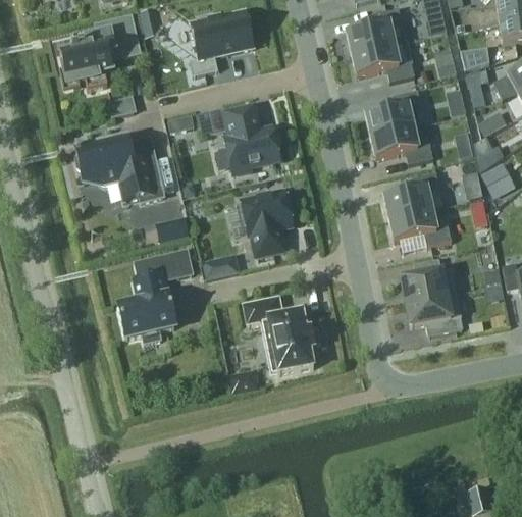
[(515,0),(497,3),(499,23),(521,20),(521,0),(515,0)]
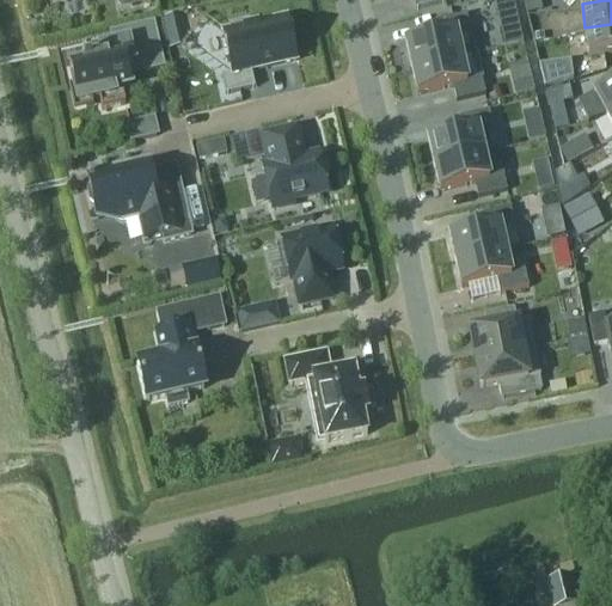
[(441,30),(405,38),(411,65),(465,51),(459,28),(473,24),(470,8),(438,16),(441,30)]
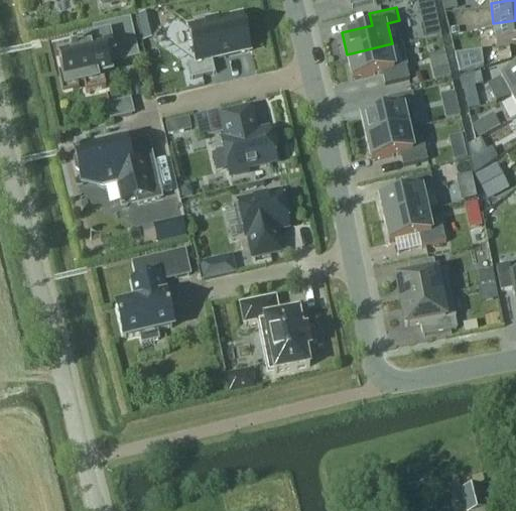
[(137,10),(136,10),(138,19),(139,19),(147,17),(145,8),(137,10)]
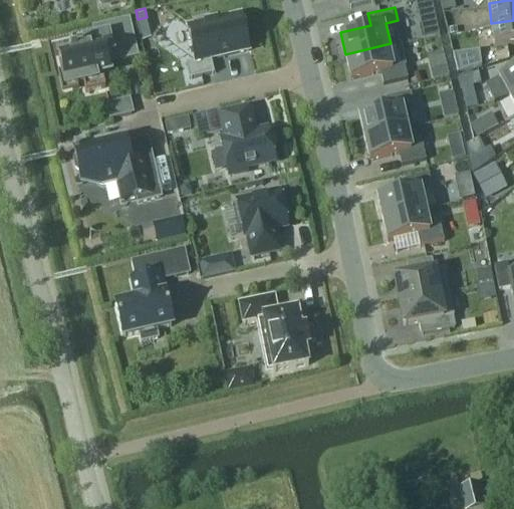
[(196,57),(186,60),(189,75),(214,69),(211,55),(249,46),(240,10),(210,17),(209,13),(194,16),(195,21),(187,22),(196,57)]
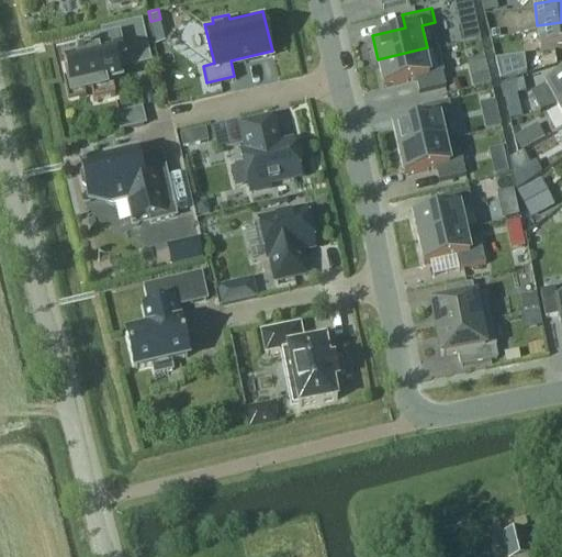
[(77,55),(64,58),(71,91),(91,87),(93,96),(115,91),(112,77),(121,75),(117,59),(130,56),(130,60),(149,56),(141,18),(113,24),(116,34),(78,43),(80,51),(77,52),(77,55)]
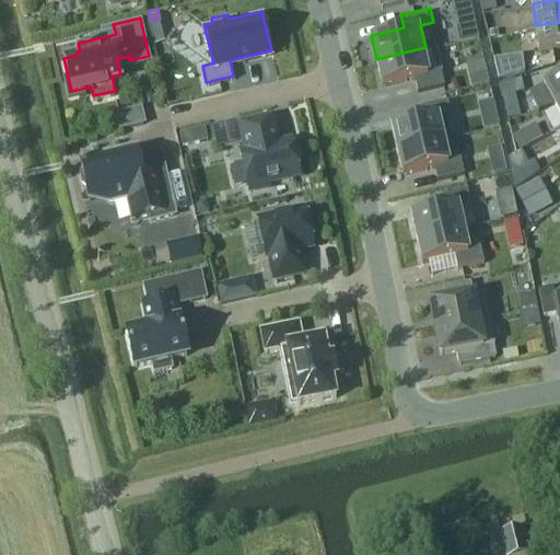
[(458,23),(456,24),(459,39),(479,35),(475,19),(458,23)]
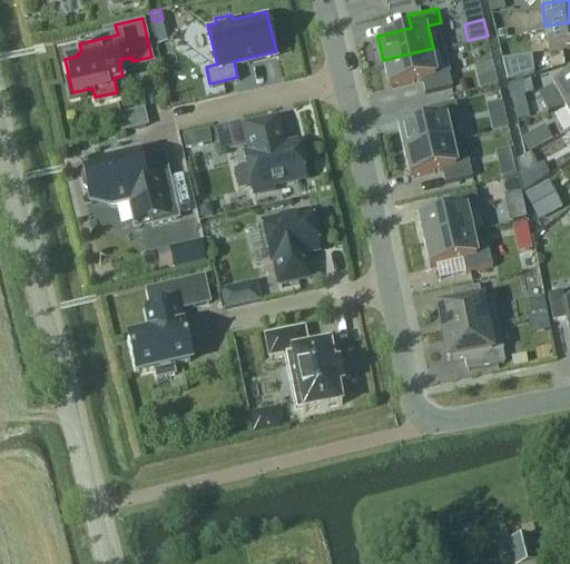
[(569,22),(544,26),(548,48),(569,45),(569,22)]
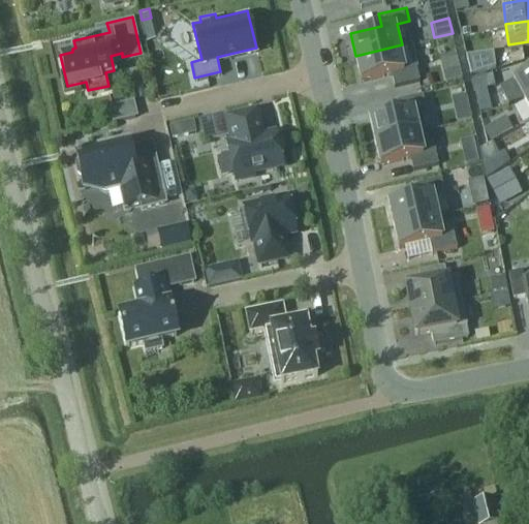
[(402,44),(355,56),(361,78),(392,70),(395,83),(419,78),(416,65),(417,65),(412,41),(402,44)]
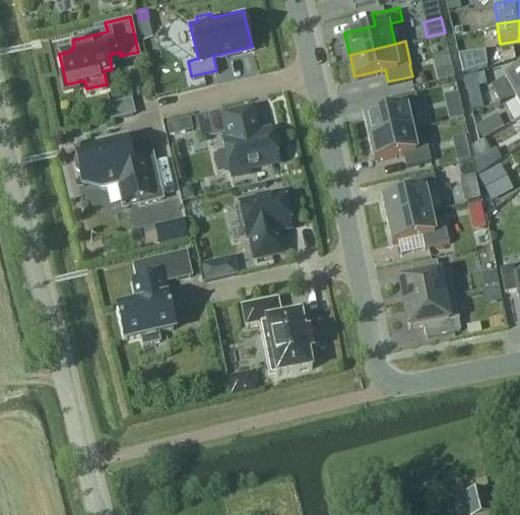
[(488,62),(485,47),(458,51),(463,70),(488,62)]
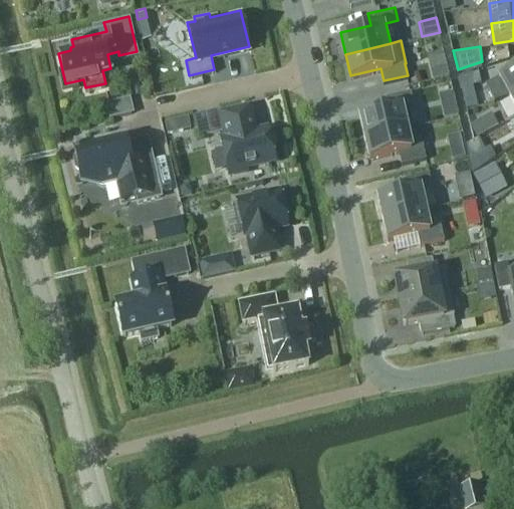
[(447,62),(432,66),(434,75),(449,71),(447,62)]
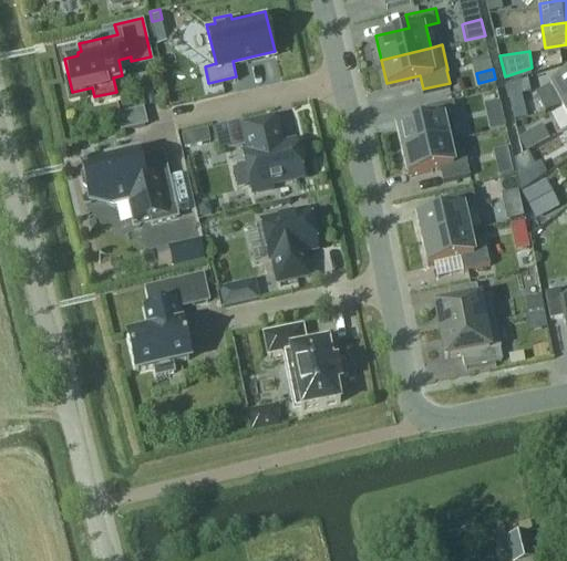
[(566,72),(550,82),(562,103),(566,100),(566,72)]
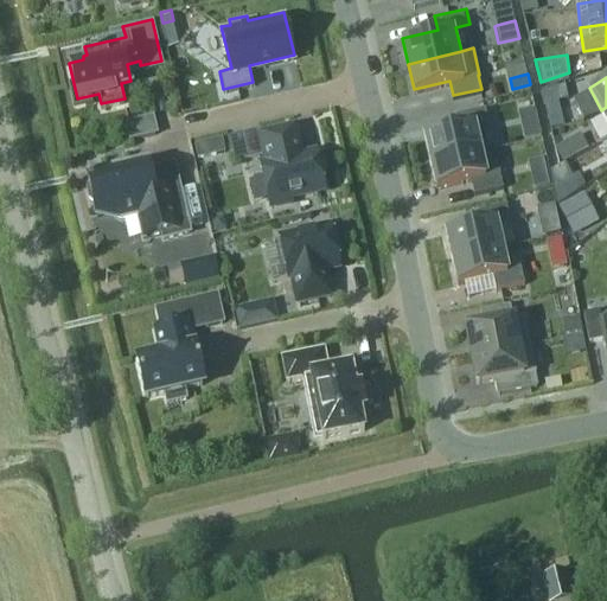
[(557,82),(542,85),(548,113),(564,108),(557,82)]
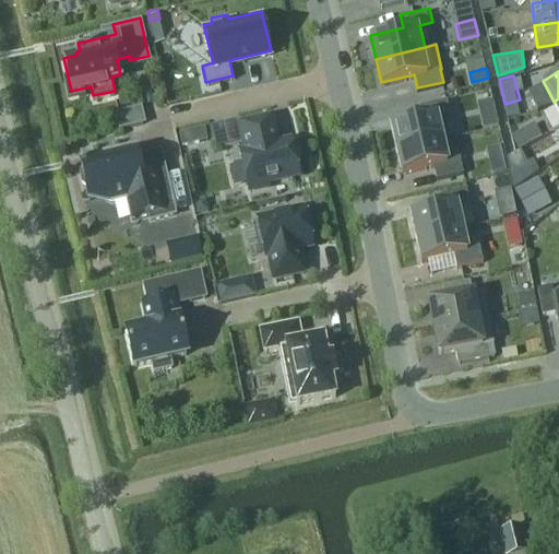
[(424,116),(391,124),(396,146),(450,134),(445,112),(450,110),(447,97),(420,103),(424,116)]
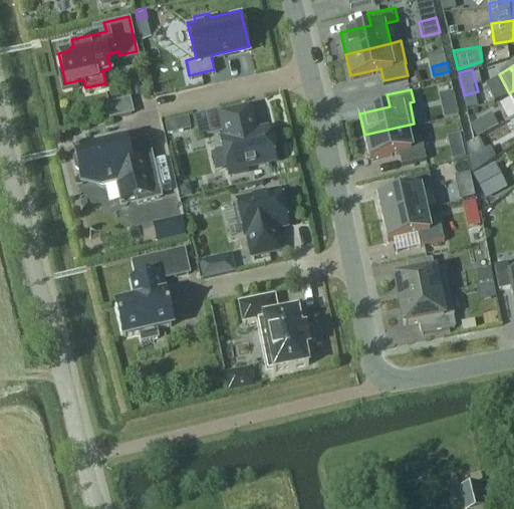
[(111,97),(115,112),(139,106),(136,91),(111,97)]
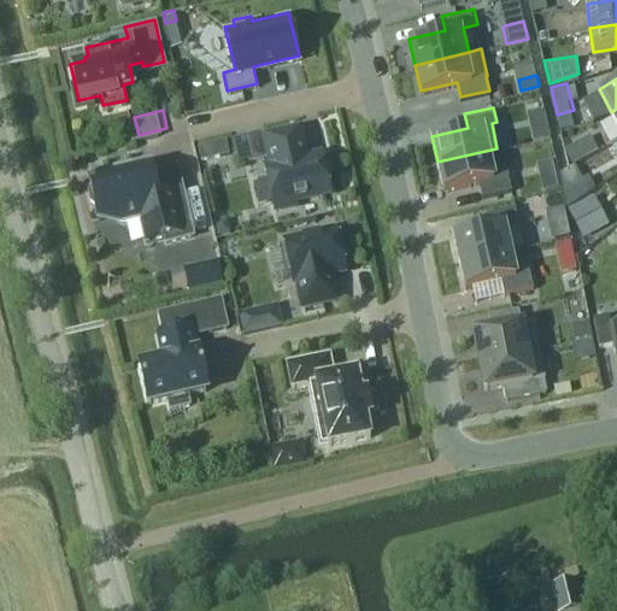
[(548,123),(532,127),(534,139),(551,134),(548,123)]
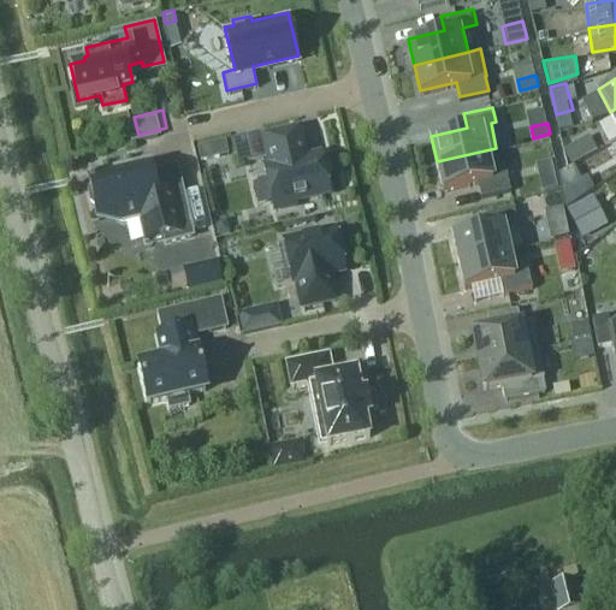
[(272,163),(265,164),(274,206),(296,201),(295,196),(330,188),(321,152),(309,154),(303,150),(298,126),(266,135),(272,163)]
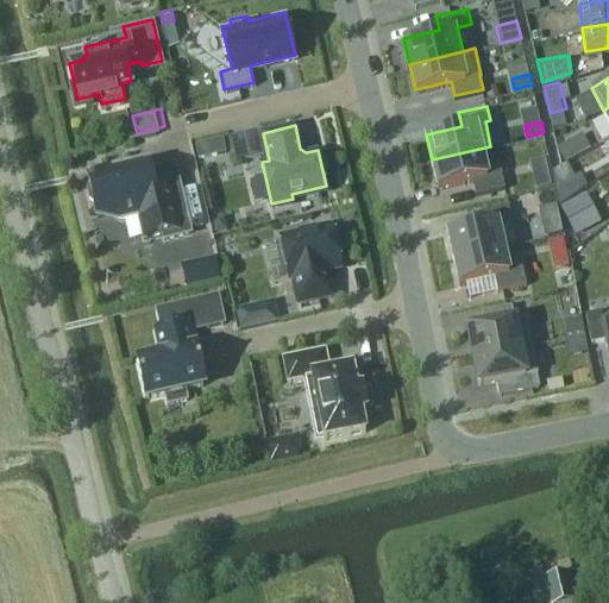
[(214,136),(195,140),(199,155),(218,150),(214,136)]
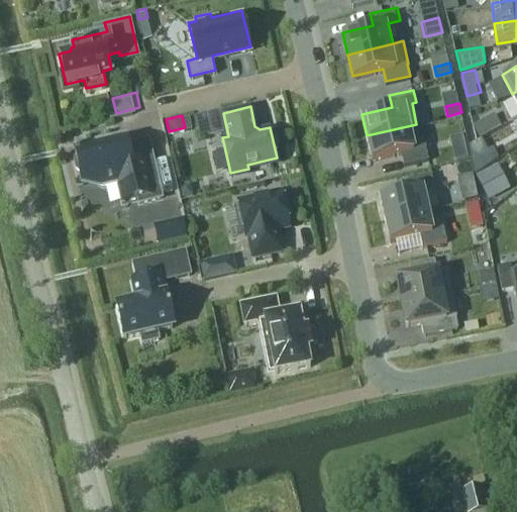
[(485,116),(474,122),(481,134),(491,128),(485,116)]
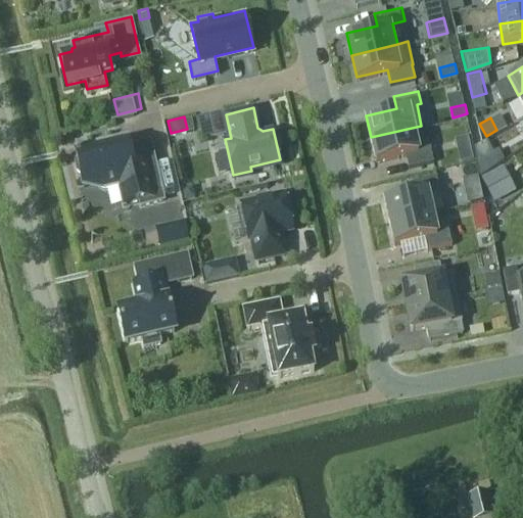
[(421,126),(371,137),(376,159),(406,152),(409,165),(433,159),(428,135),(424,136),(421,126)]
